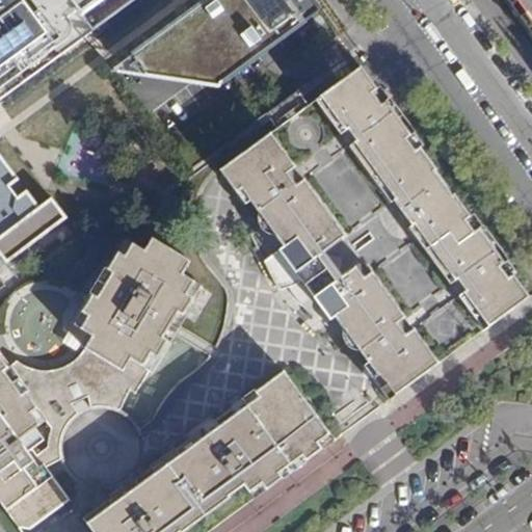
[(0,0),(0,96),(130,0),(0,0)]
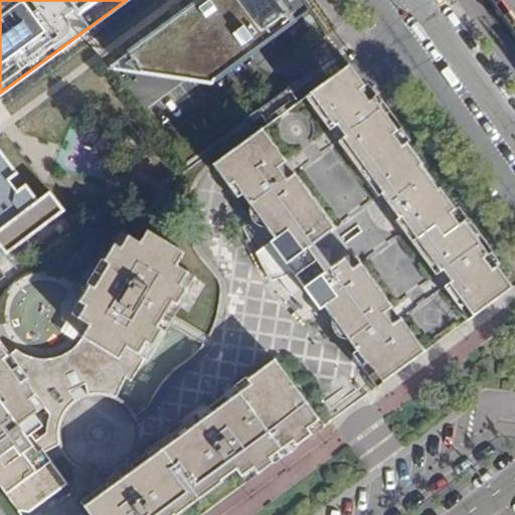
[(317,0),(227,0),(128,69),(227,84),(328,15),(317,0)]
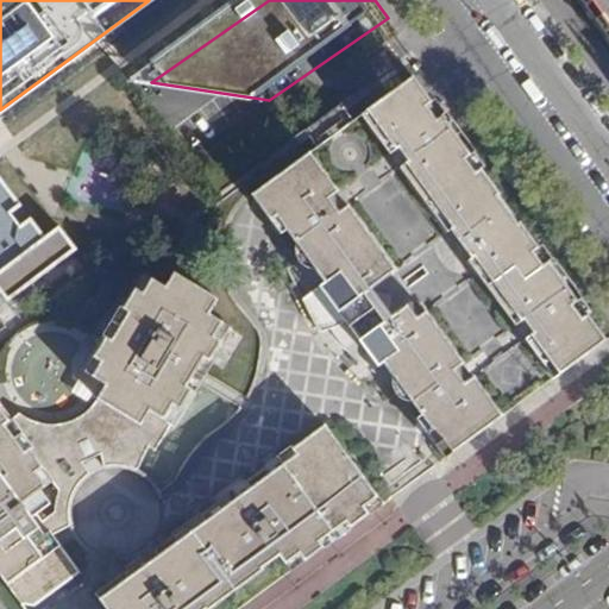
[(608,0),(589,0),(608,26),(608,0)]
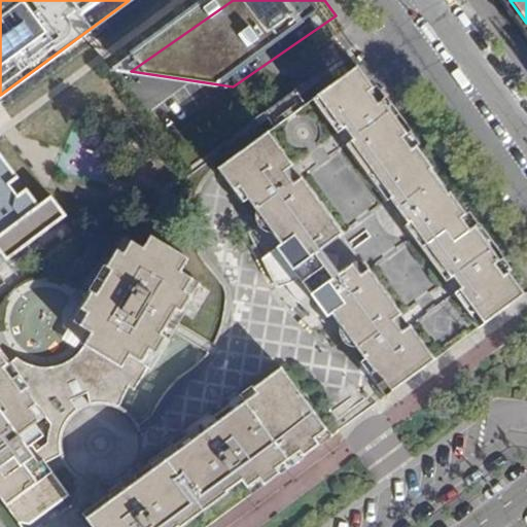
[(294,90),(264,112),(274,129),(217,170),(233,191),(237,188),(373,90),(356,67),(305,105),(294,90)]
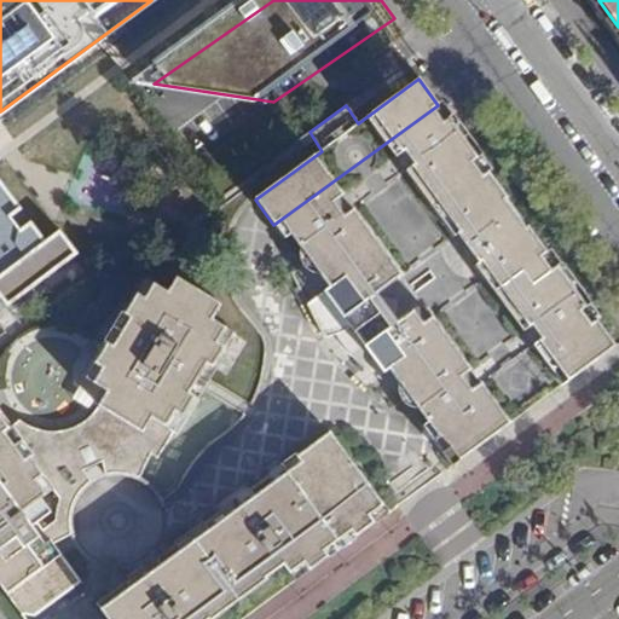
[(451,469),(614,347),(438,105),(278,221),(325,284),(301,301),(311,335),(318,345),(327,340),(360,366),(371,359),(380,372),(387,368),(426,420),(418,424),(451,469)]
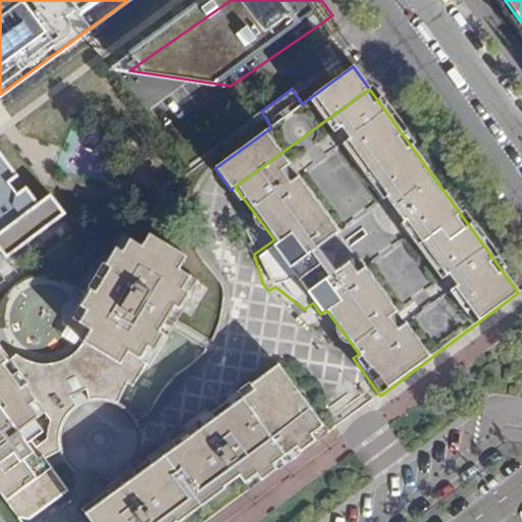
[(0,151),(0,252),(6,260),(67,214),(51,193),(39,202),(27,187),(17,194),(8,183),(18,175),(0,151)]
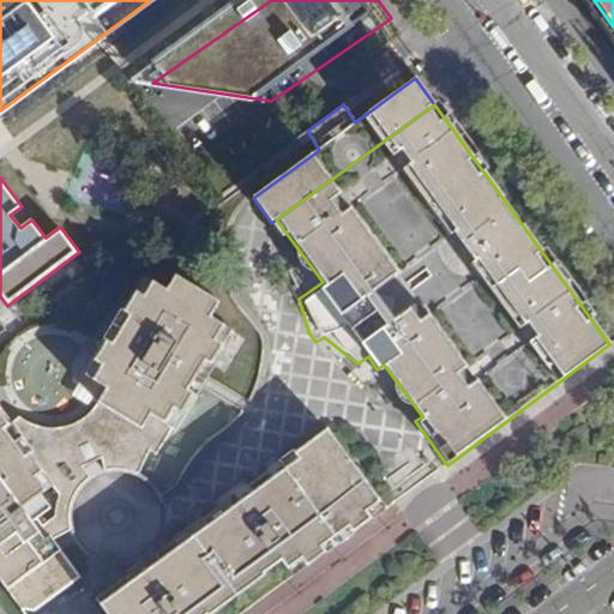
[(37,425),(20,415),(10,423),(0,410),(0,581),(20,608),(38,609),(82,578),(53,539),(74,531),(73,521),(74,506),(79,494),(84,487),(90,482),(84,469),(104,461),(109,474),(121,471),(127,473),(136,476),(148,450),(156,455),(188,393),(181,389),(198,359),(205,362),(229,320),(212,311),(221,295),(174,270),(167,286),(149,274),(143,278),(89,375),(104,383),(101,396),(91,410),(83,417),(73,423),(59,427),(48,427),(37,425)]
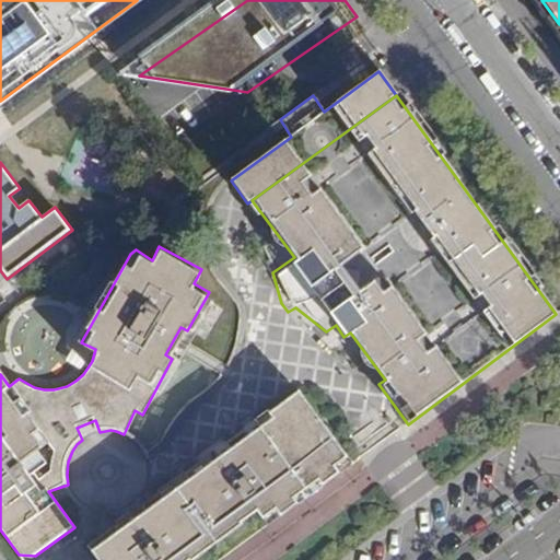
[(321,488),(341,474),(335,465),(346,458),(294,391),(266,412),(270,418),(121,527),(117,522),(86,545),(96,559),(191,559),(254,514),(259,522),(273,511),(279,518),(296,505),(290,498),(315,480),(321,488)]
